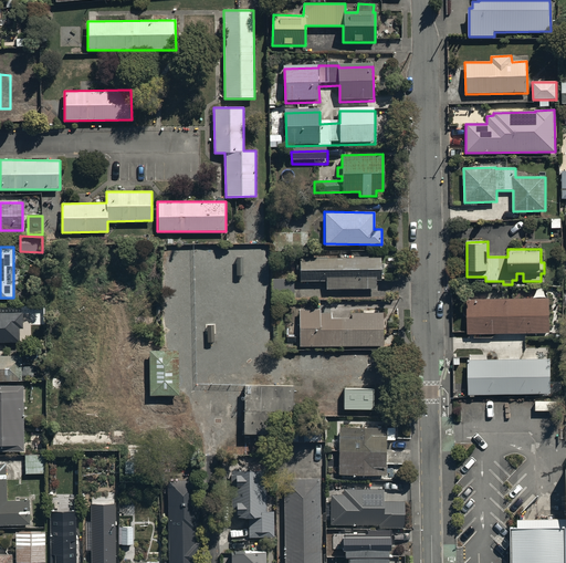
[(380,258),(300,258),(300,281),(326,281),(326,289),(377,289),(377,281),(380,281),(380,258)]
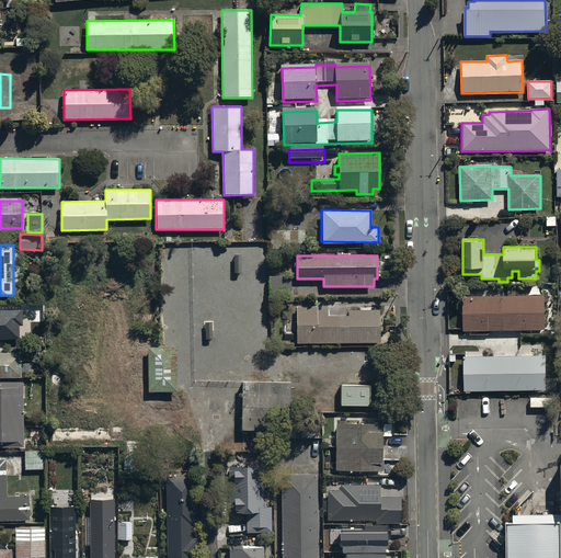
[(516,296),(462,297),(462,332),(545,331),(544,295),(538,295),(538,286),(516,286),(516,296)]
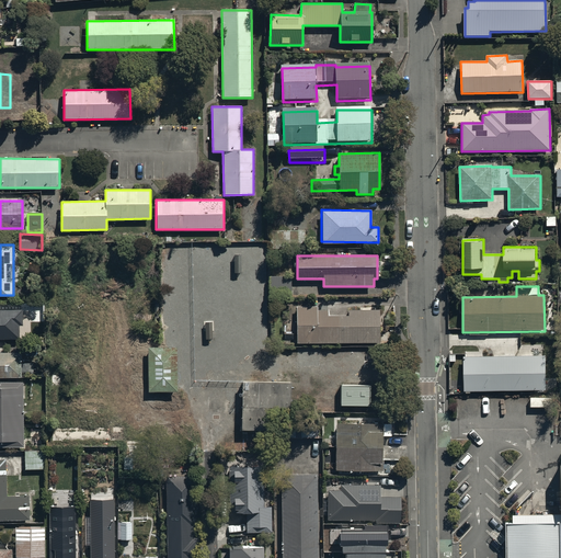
[(43,322),(43,305),(20,305),(20,309),(0,308),(0,339),(19,339),(19,326),(22,326),(22,322),(43,322)]
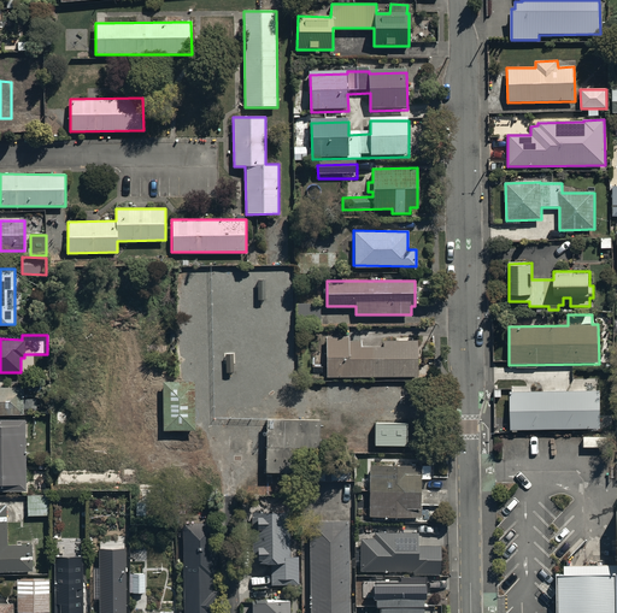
[(327,337),(327,377),(417,375),(417,340),(382,340),(382,346),(360,347),(360,341),(348,341),(348,337),(327,337)]
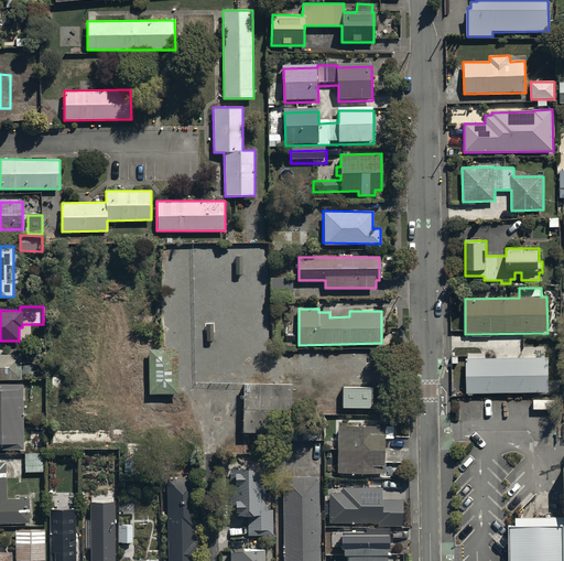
[(179,394),(177,348),(149,348),(149,394),(179,394)]
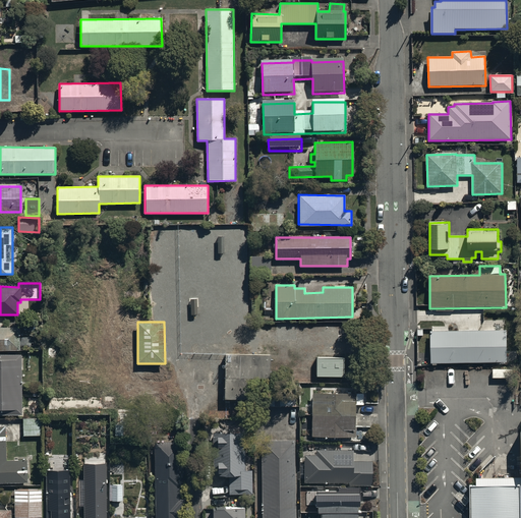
[(19,327),(0,327),(0,349),(19,350),(19,327)]
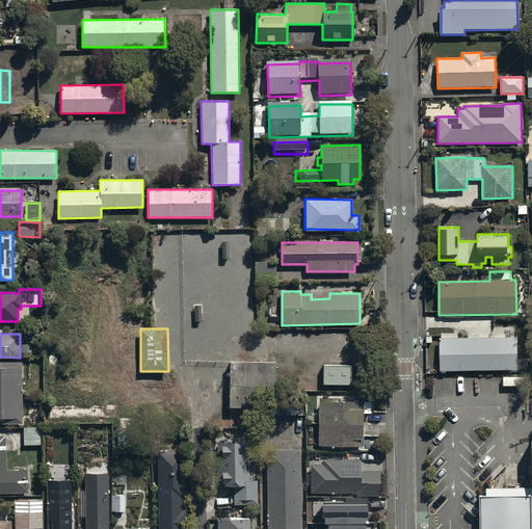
[(516,337),(440,339),(440,371),(517,370),(516,337)]
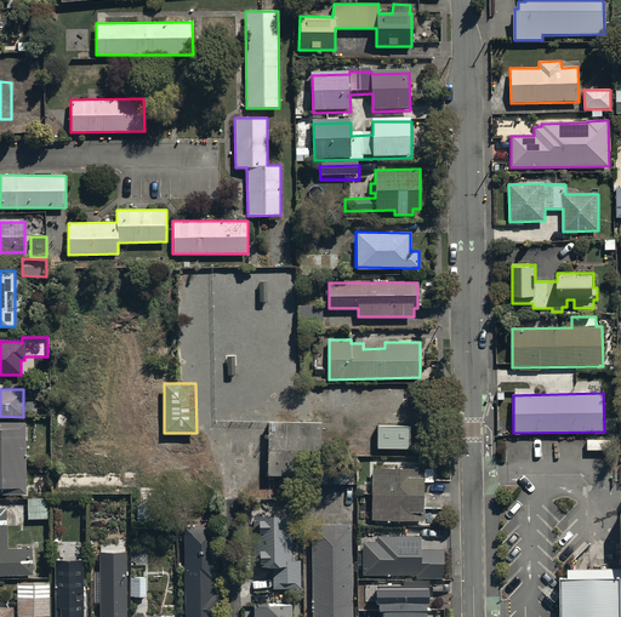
[(26,422),(0,422),(0,493),(26,493),(26,422)]
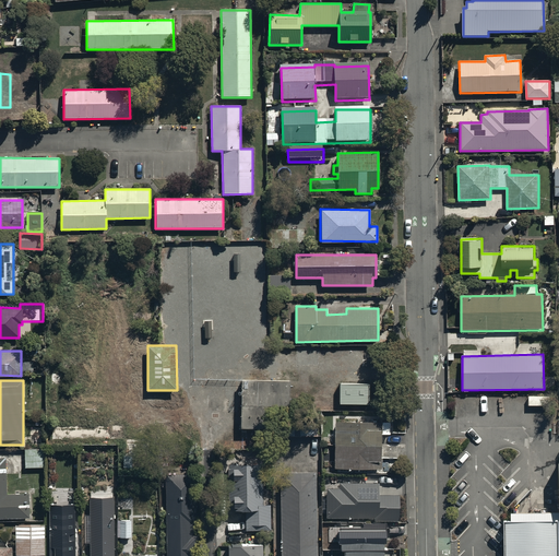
[(340,387),(340,406),(368,406),(369,387),(340,387)]
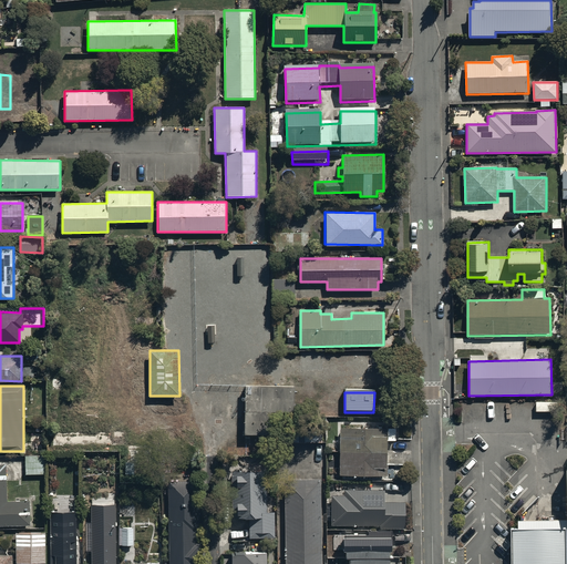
[(340,427),(339,475),(384,477),(385,440),(395,440),(395,429),(340,427)]
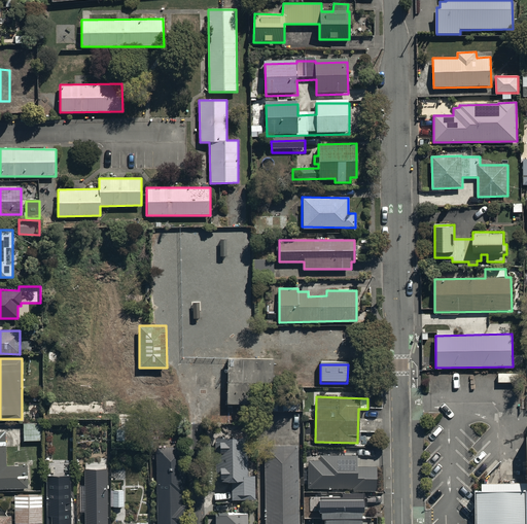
[(41,424),(24,424),(24,442),(41,442),(41,424)]
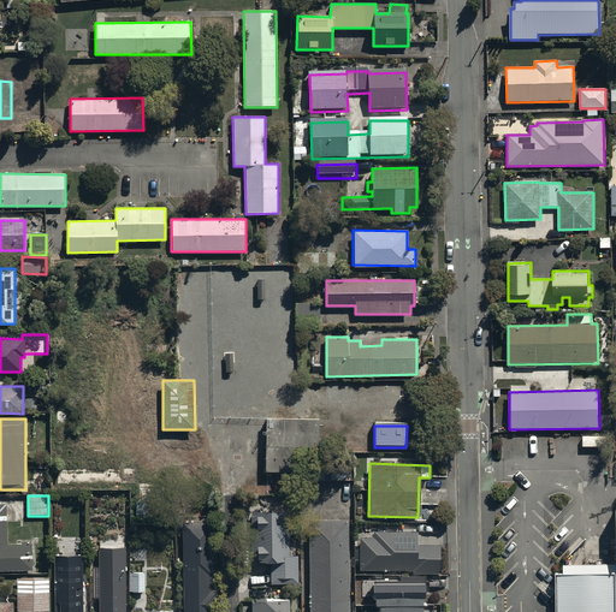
[(0,569),(31,569),(31,542),(7,542),(6,504),(0,504),(0,569)]
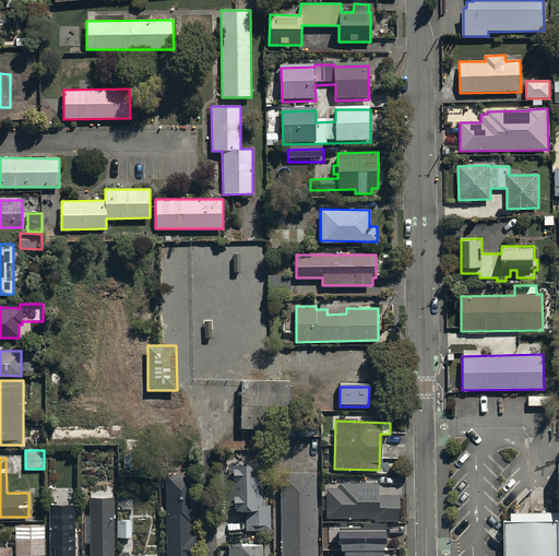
[(228,464),(228,511),(245,511),(245,530),(268,530),(268,504),(262,504),(262,464),(228,464)]
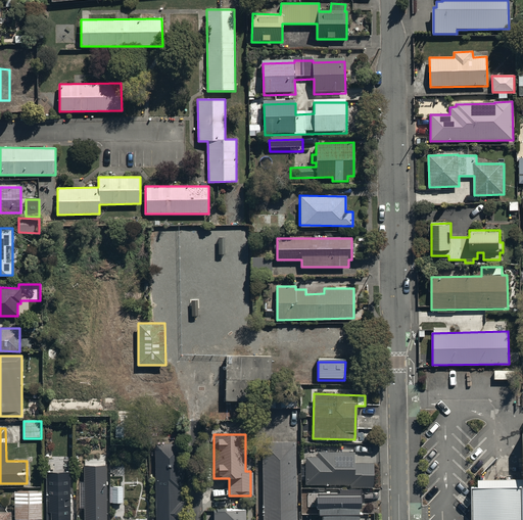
[(262,442),(263,519),(295,519),(295,441),(262,442)]
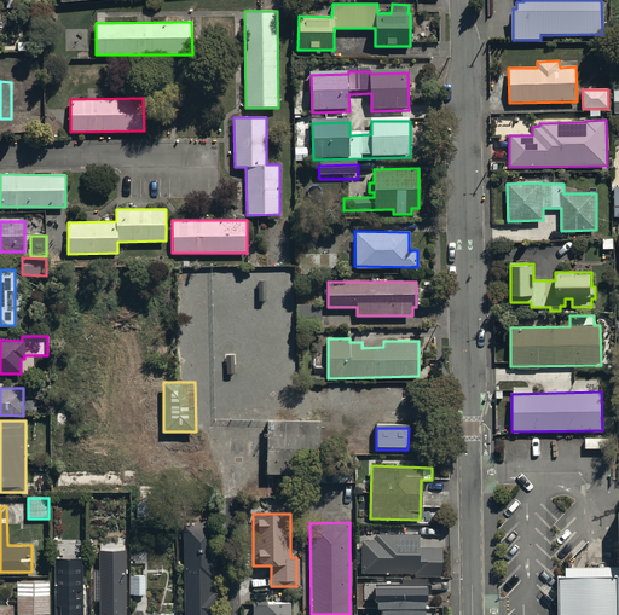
[(218,614),(218,592),(213,592),(213,580),(217,580),(217,524),(184,524),(184,546),(178,546),(178,556),(184,556),(184,614),(218,614)]
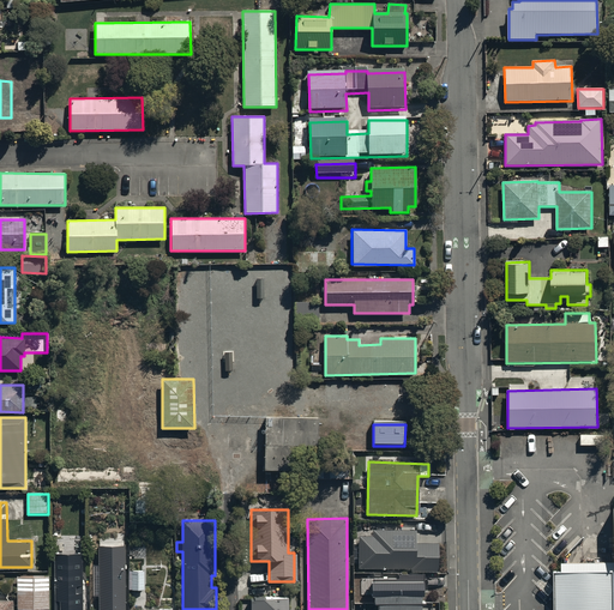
[(359,537),(359,568),(409,569),(409,572),(438,572),(438,543),(416,543),(416,530),(372,530),(372,537),(359,537)]
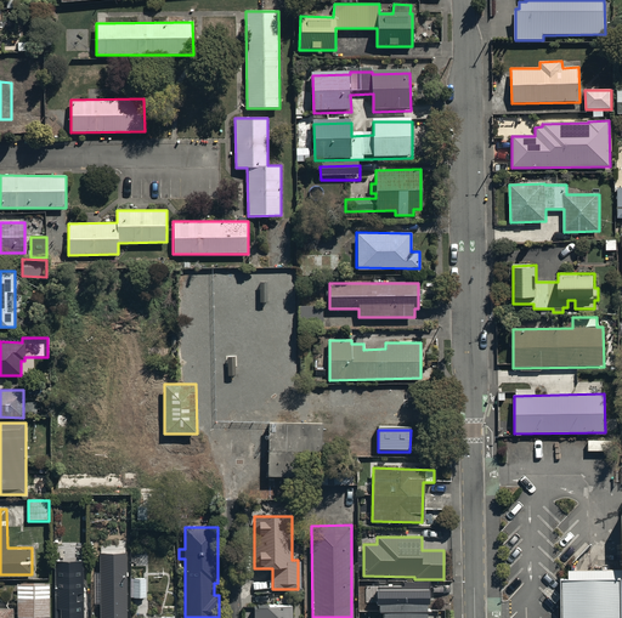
[(126,617),(128,556),(100,556),(100,617),(126,617)]
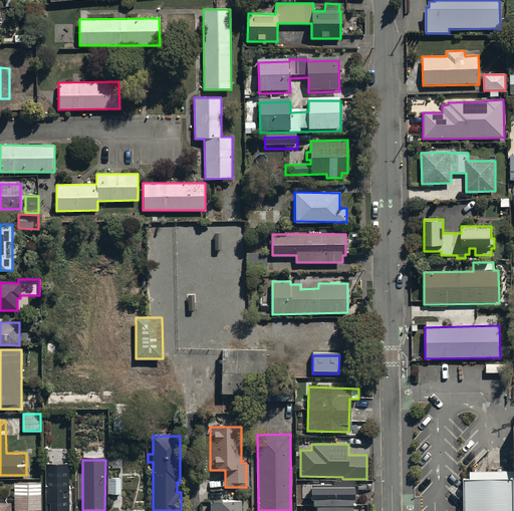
[(45,462),(45,510),(68,510),(68,462),(45,462)]
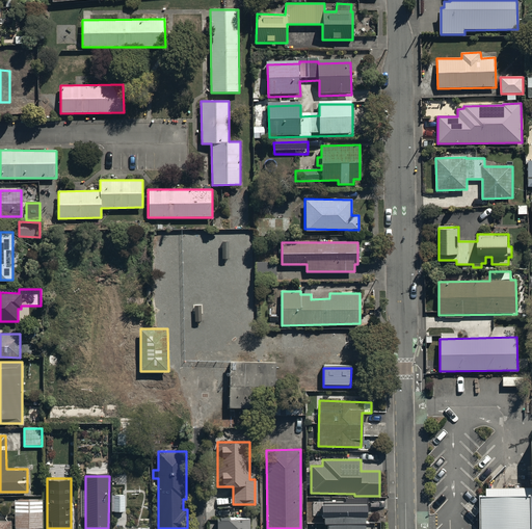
[(113,495),(113,511),(125,511),(125,495),(113,495)]
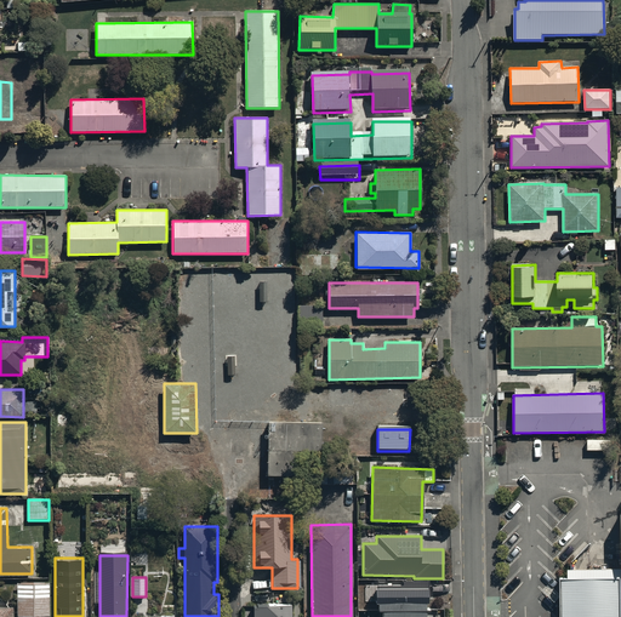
[(620,616),(620,577),(562,578),(562,616),(620,616)]
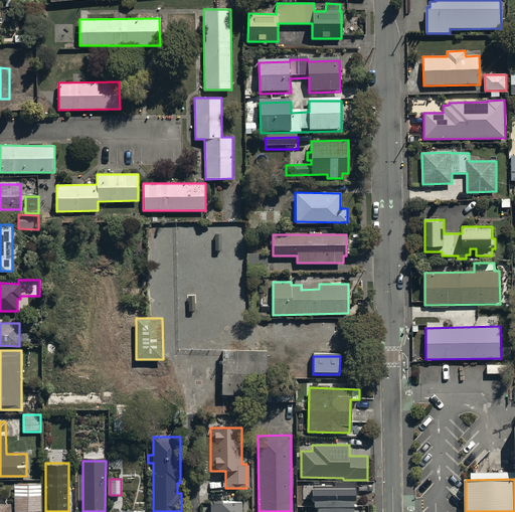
[(354,481),(331,481),(332,487),(309,488),(309,499),(312,499),(312,508),(315,508),(315,511),(352,511),(352,508),(354,508),(354,481)]
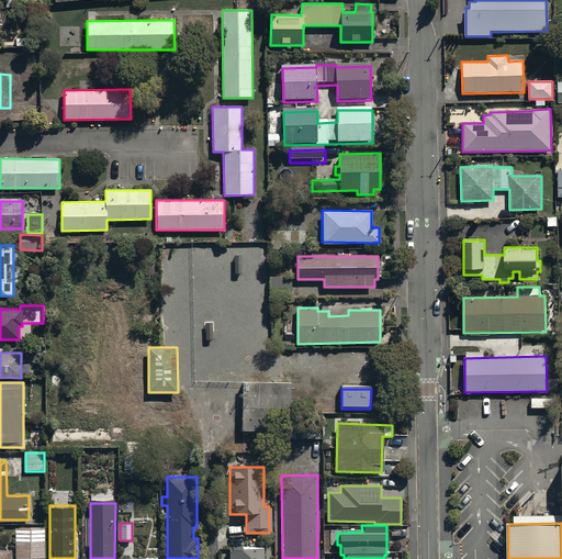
[(44,528),(15,528),(15,558),(44,558),(44,528)]
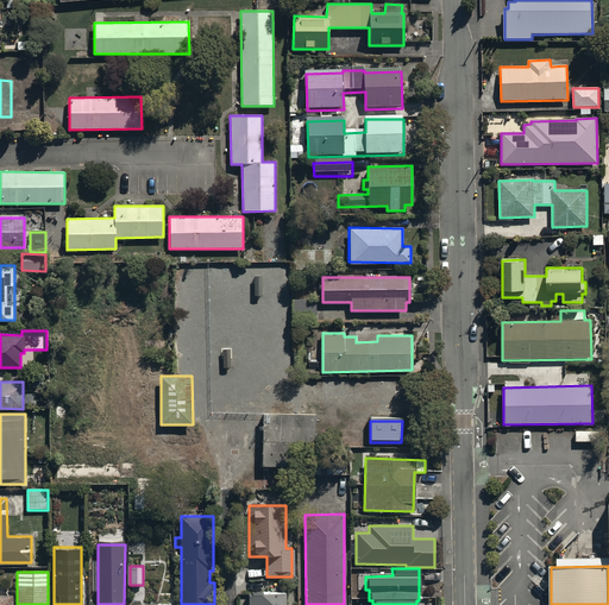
[(12,604),(13,596),(0,594),(0,604),(12,604)]
